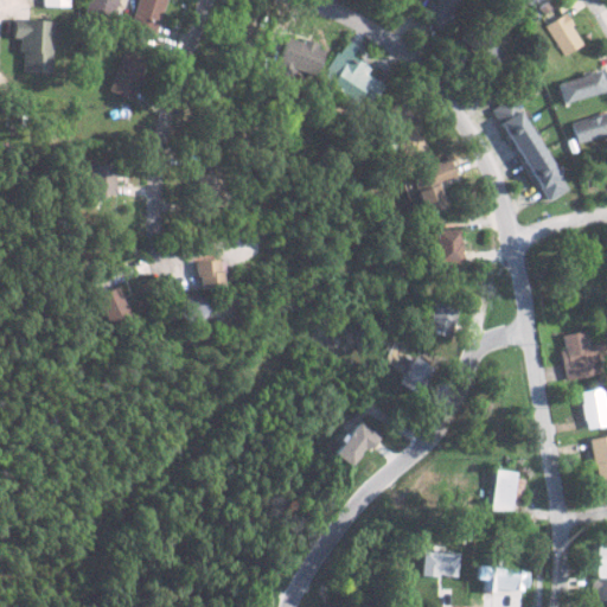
[(155,33),(165,0),(136,0),(129,26),(155,33)]
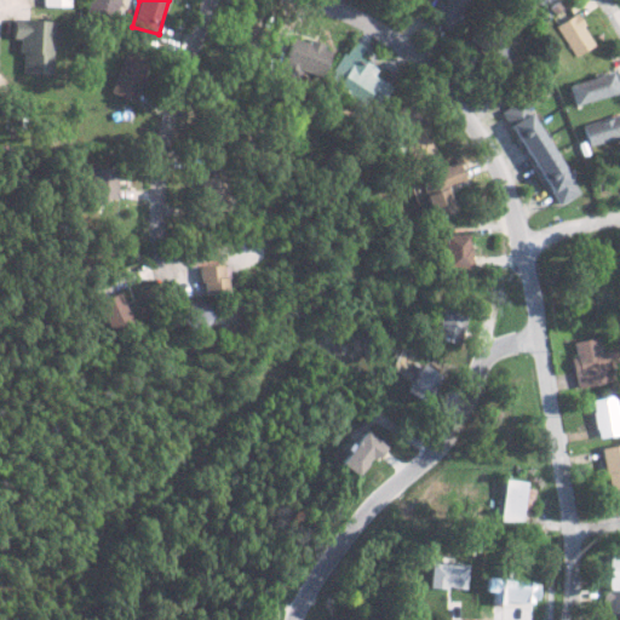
[(446,32),(469,0),(431,0),(435,3),(425,16),(446,32)]
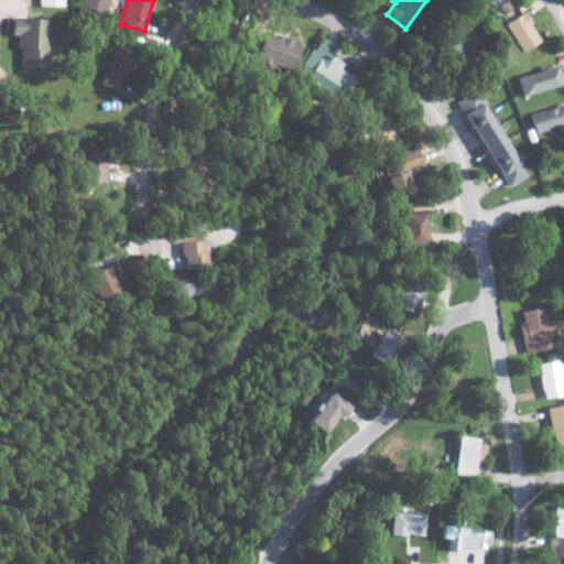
[(503,23),(521,52),(540,41),(522,12),(503,23)]
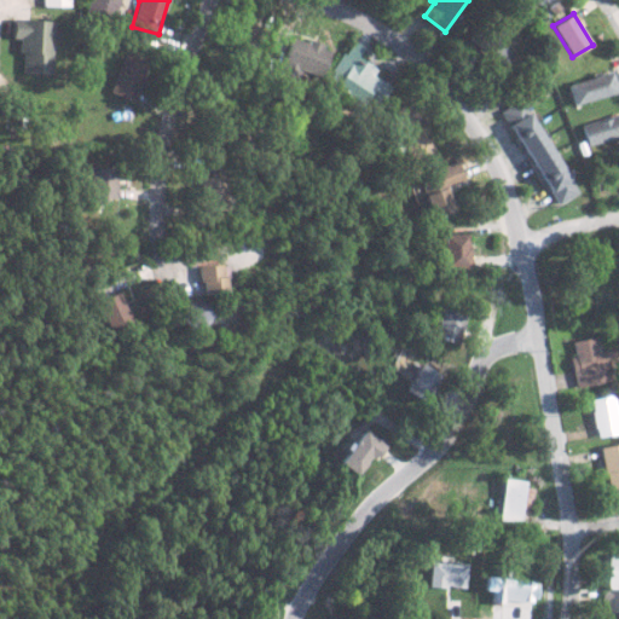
[(53,21),(13,19),(13,40),(19,40),(19,53),(23,53),(22,74),(52,75),(53,21)]
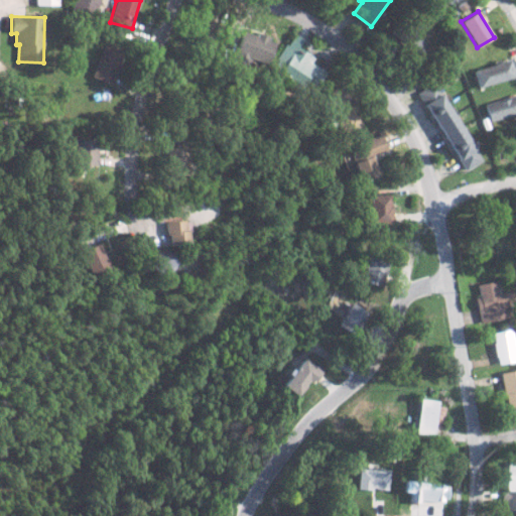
[(399,43),(415,56),(424,46),(408,33),(399,43)]
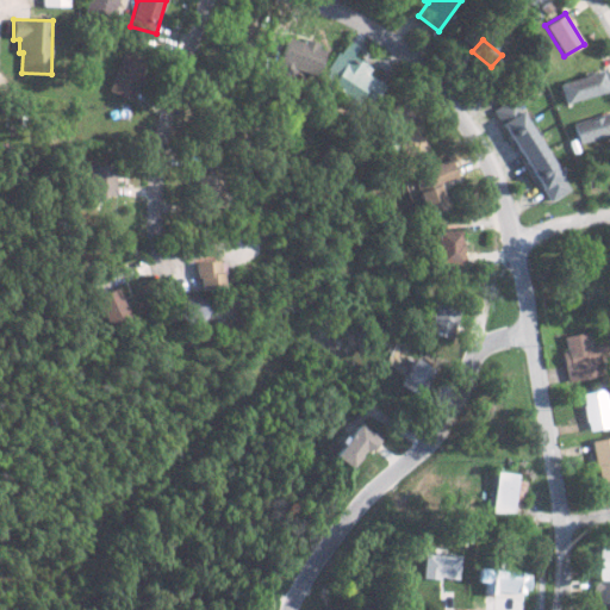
[(297,69),(313,78),(323,60),(288,41),(273,70),(291,80),(297,69)]
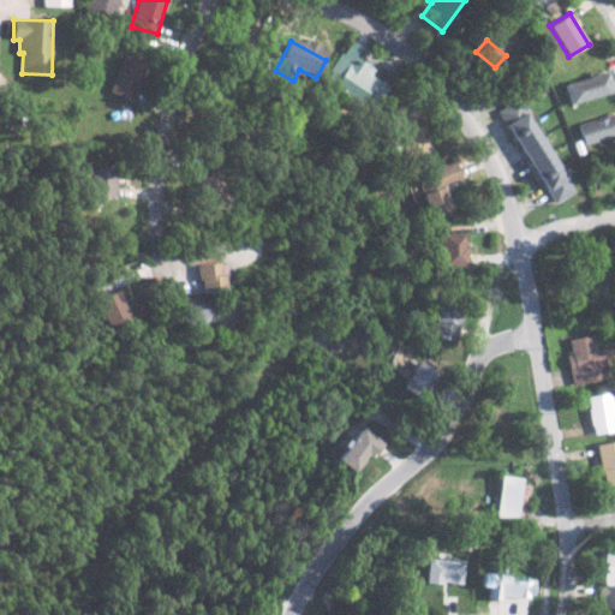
[(372,70),(353,55),(342,71),(334,66),(323,82),(359,107),(371,90),(378,96),(386,88),(369,76),(372,70)]
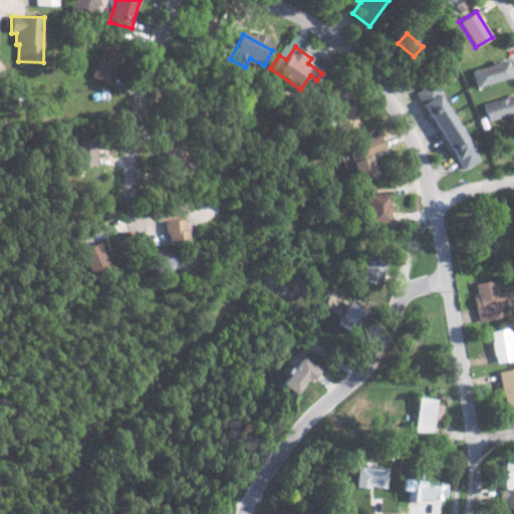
[(92,78),(113,83),(120,53),(100,48),(92,78)]
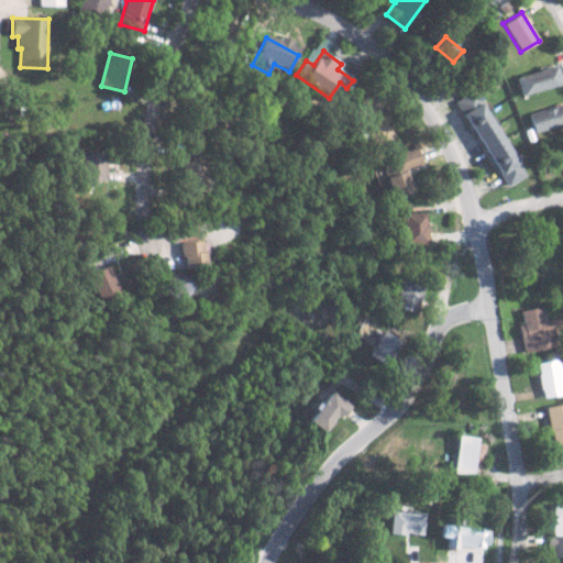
[(519,96),(560,84),(554,65),(512,77),(519,96)]
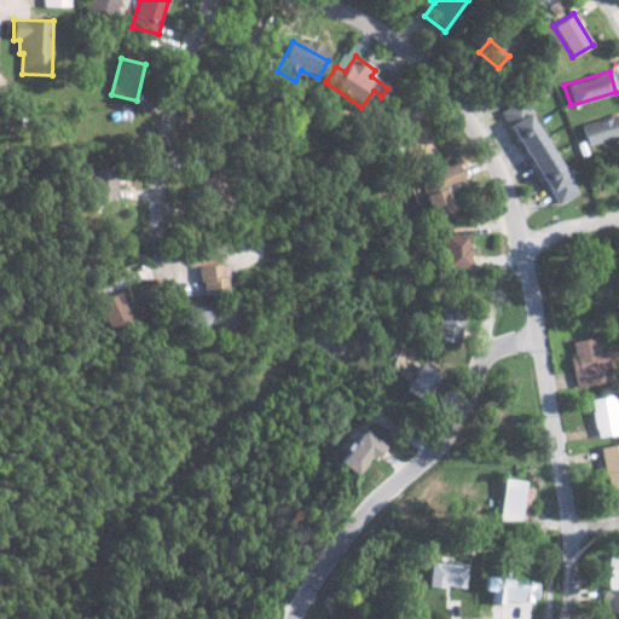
[(501,110),(550,207),(572,195),(521,99),(501,110)]
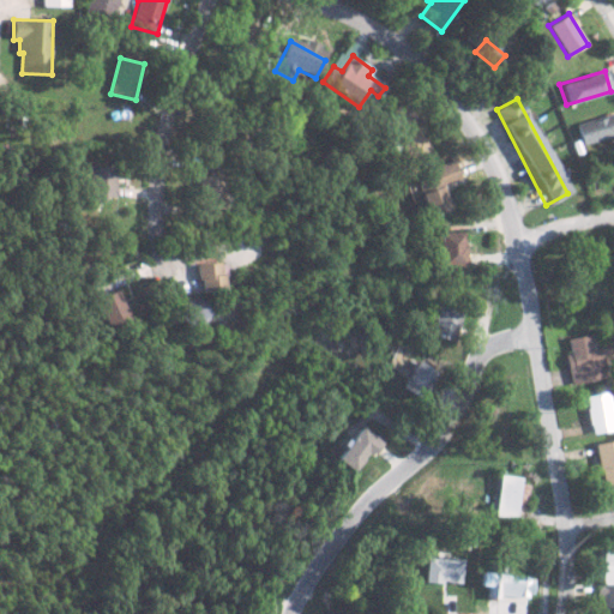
[(378,119),(408,164),(429,150),(399,104),(378,119)]
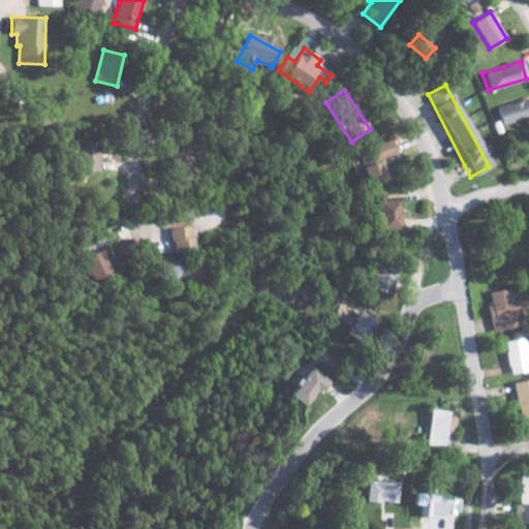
[(528,116),(528,96),(493,106),(499,125),(528,116)]
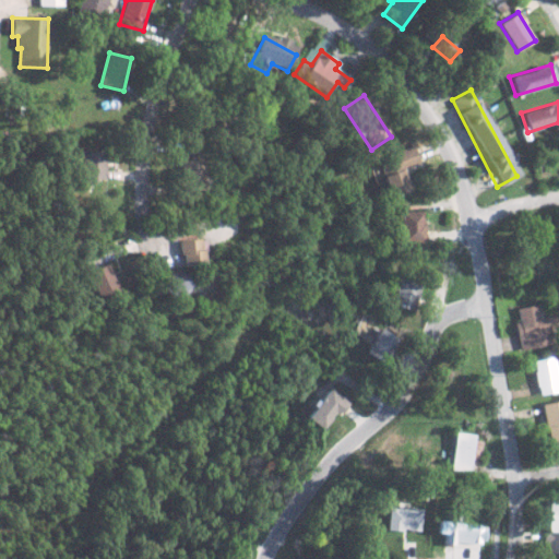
[(408,191),(401,169),(417,164),(411,146),(393,152),(395,158),(378,164),(389,198),(408,191)]
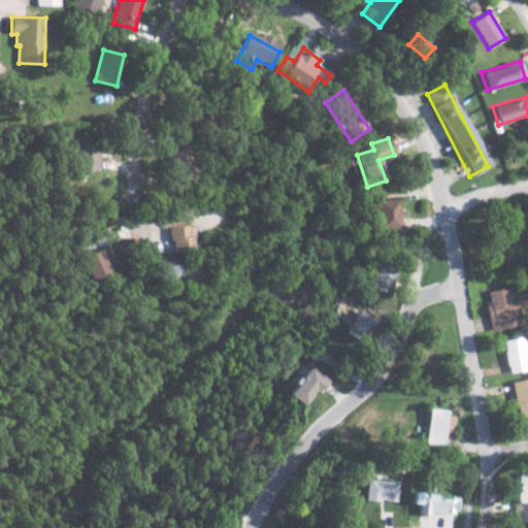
[(97,170),(97,143),(76,143),(75,169),(97,170)]
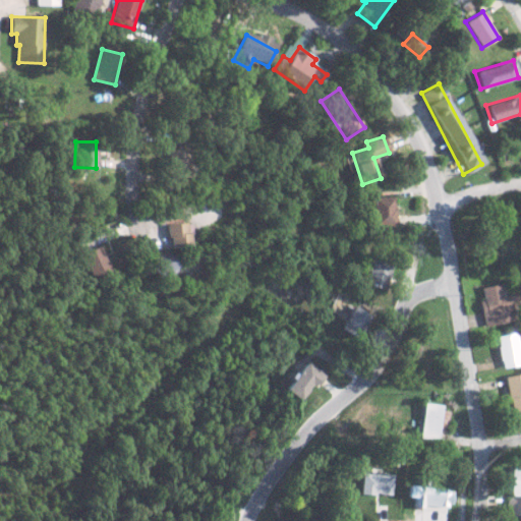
[(190,177),(192,147),(176,146),(176,151),(168,150),(167,176),(190,177)]
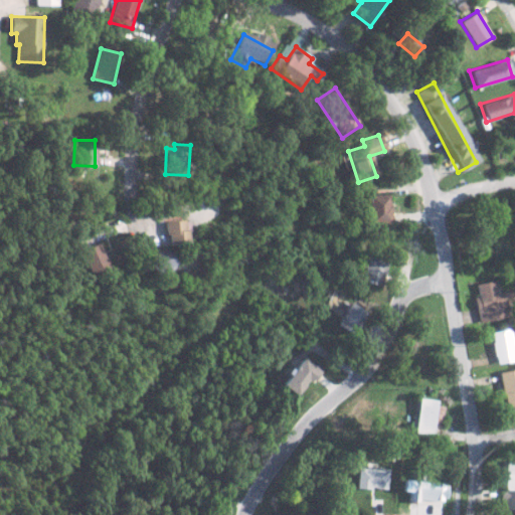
[(389,194),(368,195),(369,224),(390,224),(389,194)]
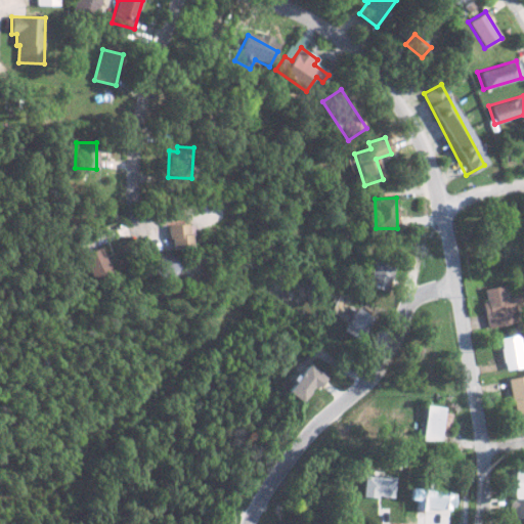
[(191,225),(169,225),(170,247),(192,246),(191,225)]
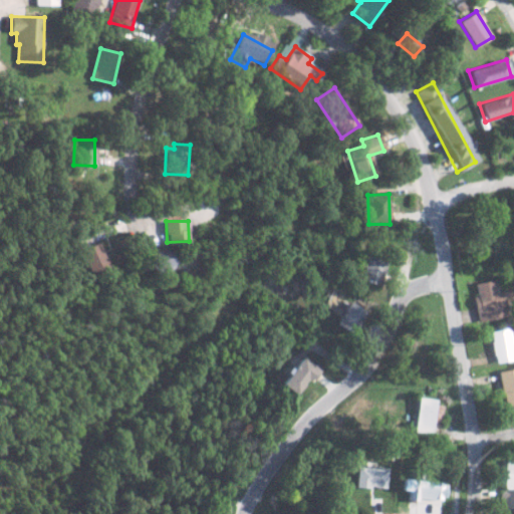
[(89,273),(108,267),(100,242),(80,249),(89,273)]
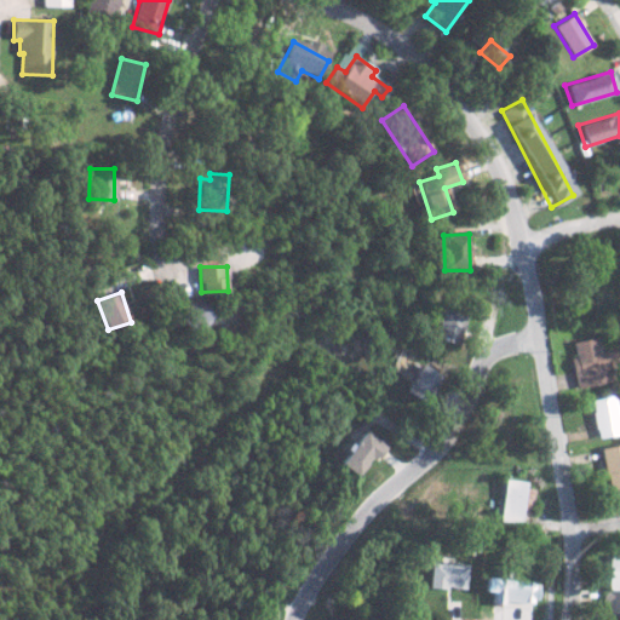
[(211,317),(197,296),(179,308),(194,328),(211,317)]
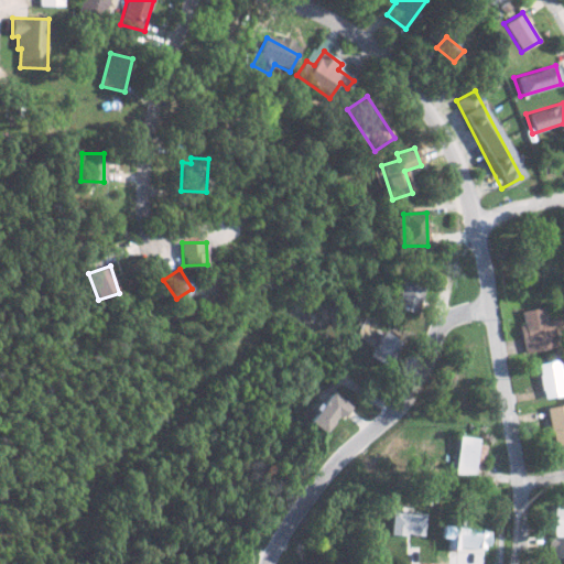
[(396,306),(418,313),(425,284),(403,279),(396,306)]
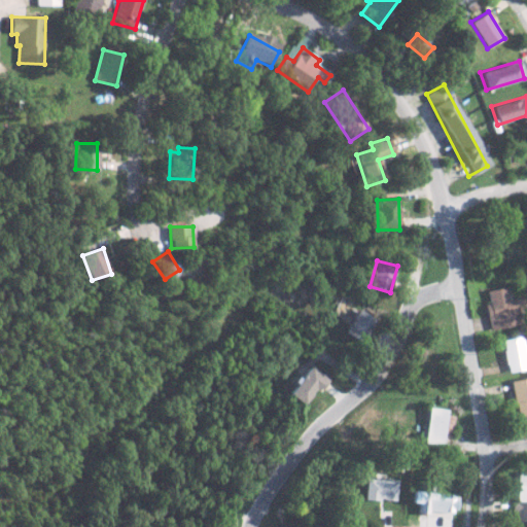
[(522,322),(519,309),(524,308),(522,296),(511,299),(507,285),(487,290),(489,303),(485,304),(490,329),(522,322)]
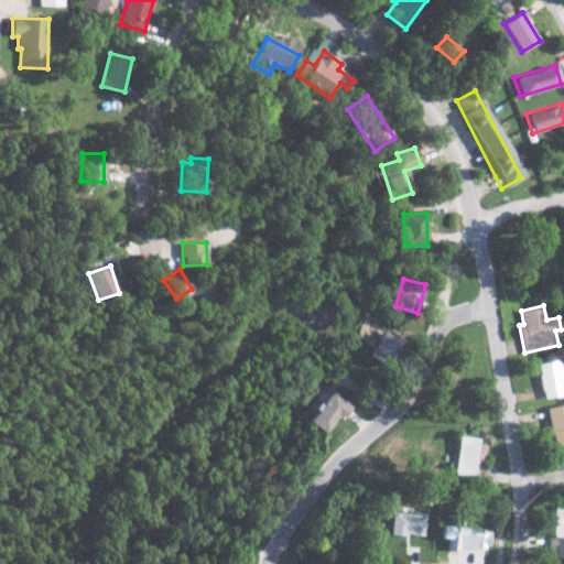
[(370,355),(388,366),(403,342),(379,327),(368,344),(375,347),(370,355)]
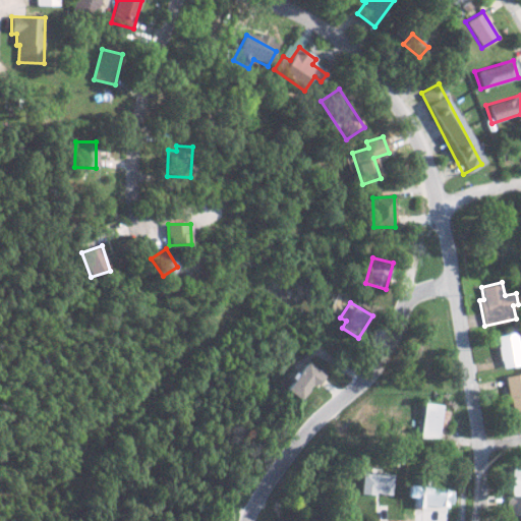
[(520,362),(520,359),(515,332),(497,335),(503,367),(520,362)]
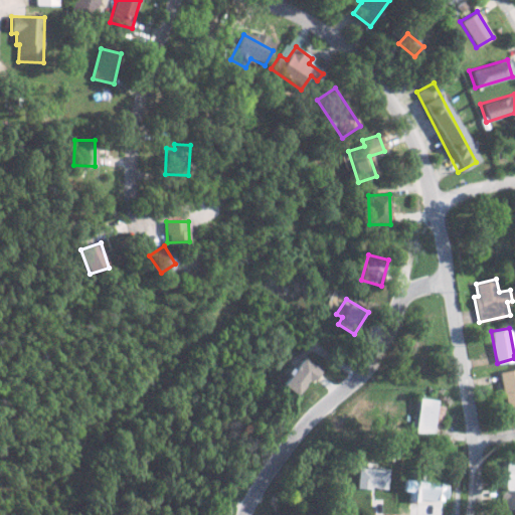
[(319,369),(303,356),(282,383),(298,396),(319,369)]
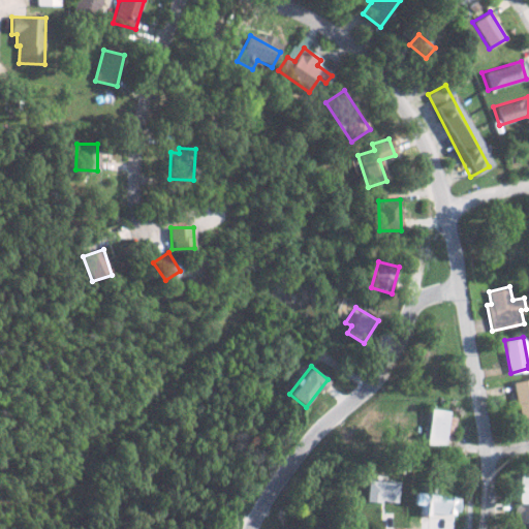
[(528,377),(514,381),(521,421),(528,419),(528,417),(528,416),(528,377)]
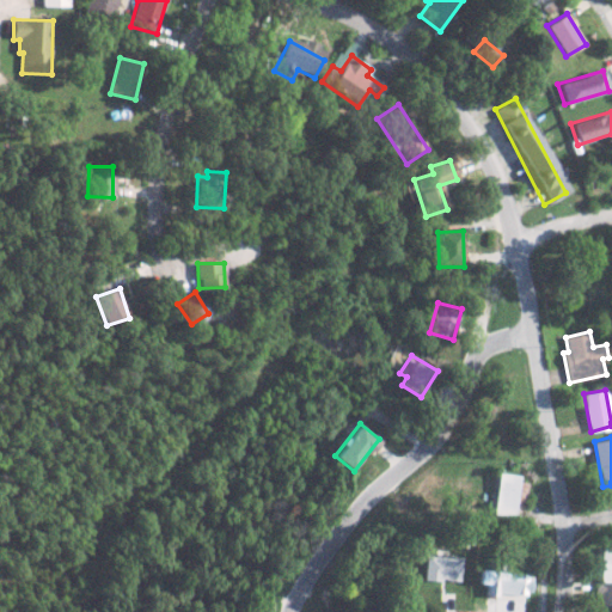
[(520,473),(499,472),(496,514),(518,515),(520,473)]
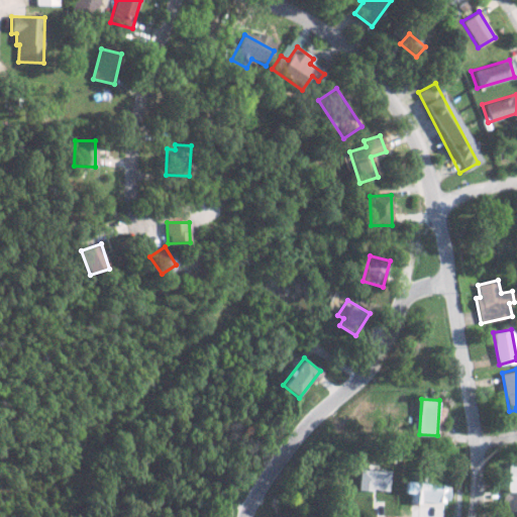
[(507,514),(516,514),(516,516),(516,460),(509,460),(509,475),(503,475),(503,489),(507,489),(507,514)]
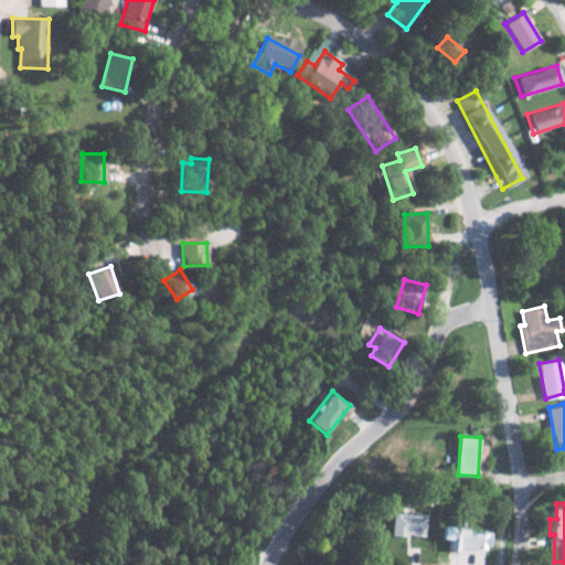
[(426,536),(427,513),(393,512),(392,534),(426,536)]
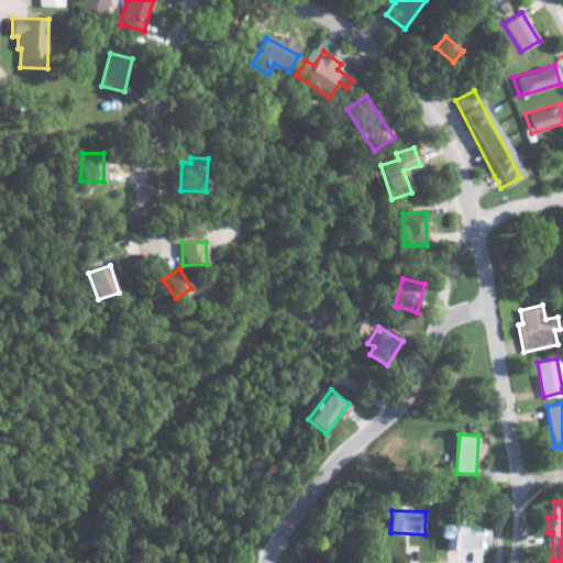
[(490,527),(443,523),(442,537),(449,537),(448,545),(489,549),(490,527)]
